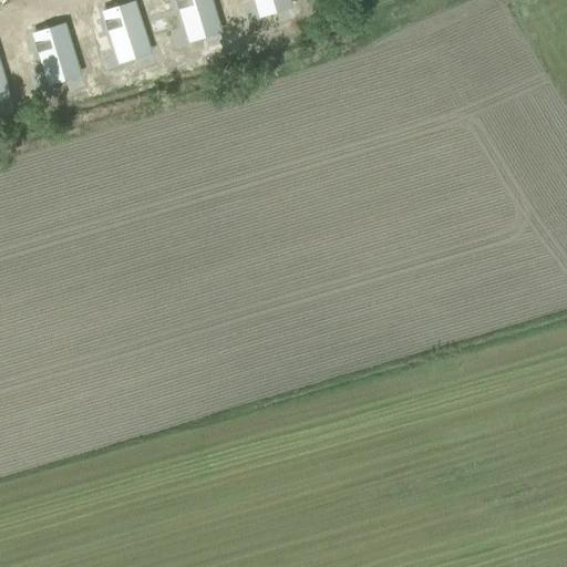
[(151,51),(134,0),(102,10),(119,61),(151,51)]
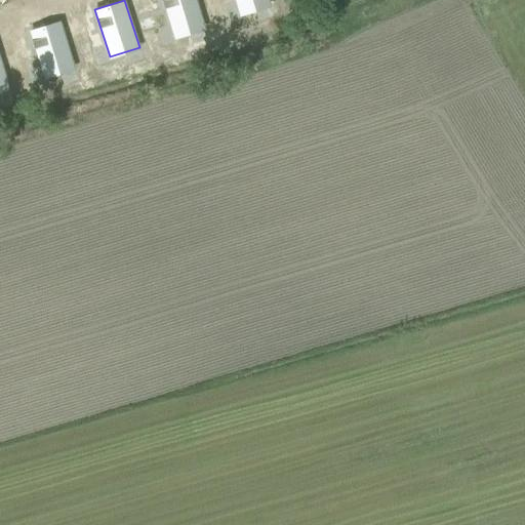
[(206,29),(197,0),(163,0),(175,38),(206,29)]
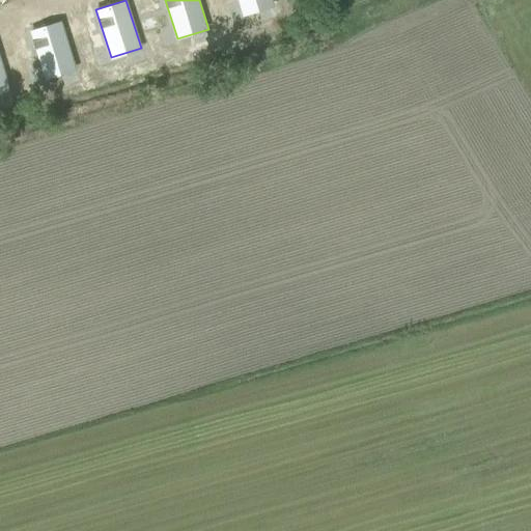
[(273,4),(272,0),(238,0),(242,14),(273,4)]
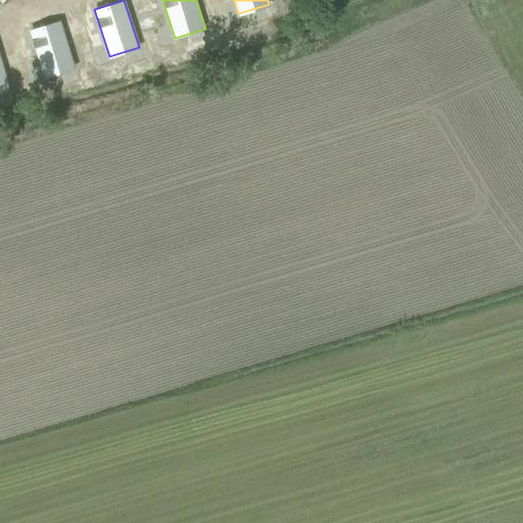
[(268,11),(266,14),(266,18),(269,21),(272,22),(275,22),(278,20),(280,17),(279,13),(278,10),(274,9),(271,9),(268,11)]
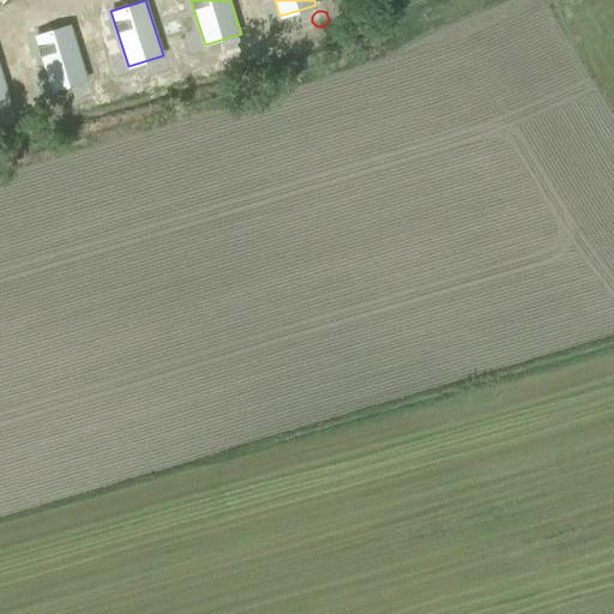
[(88,79),(70,24),(34,35),(52,90),(88,79)]
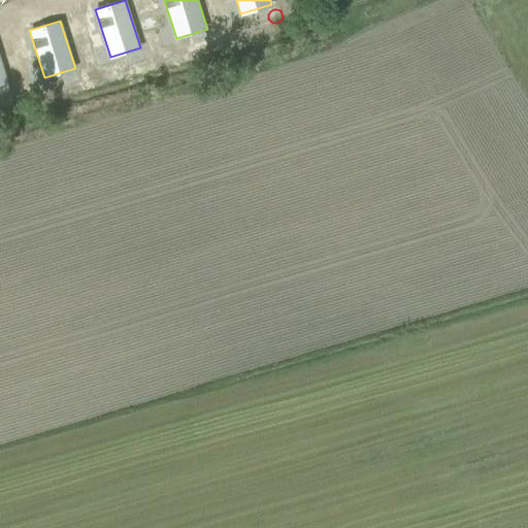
[(0,91),(8,89),(0,62),(0,91)]
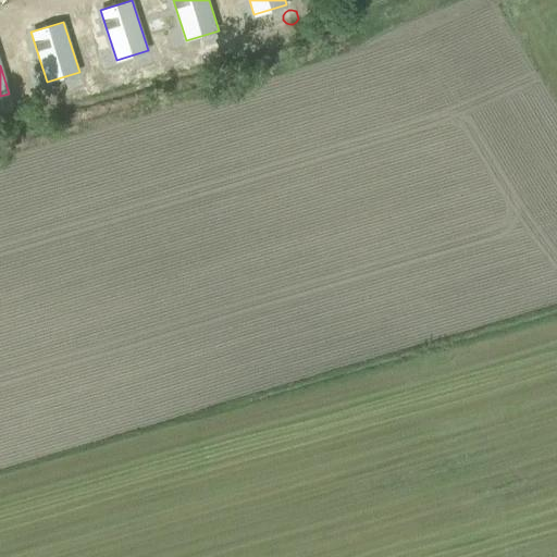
All buildings are outlined.
